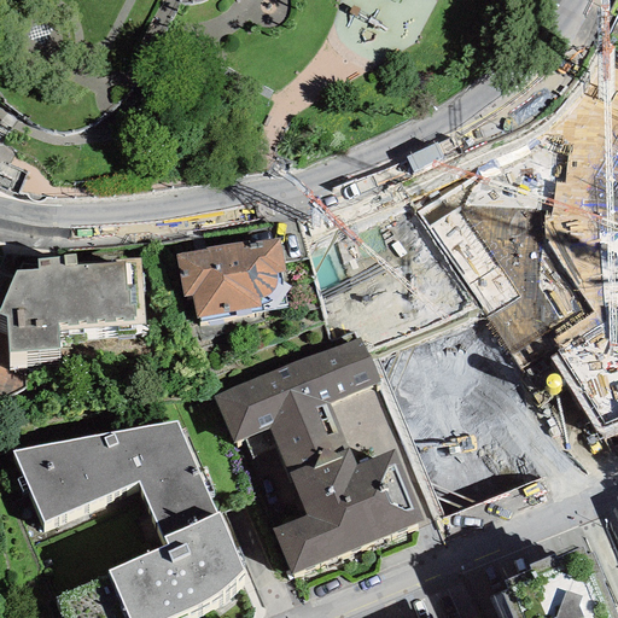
[(617,95),(586,80),(532,143),(417,209),(518,377),(555,356),(594,430),(617,420),(617,95)]
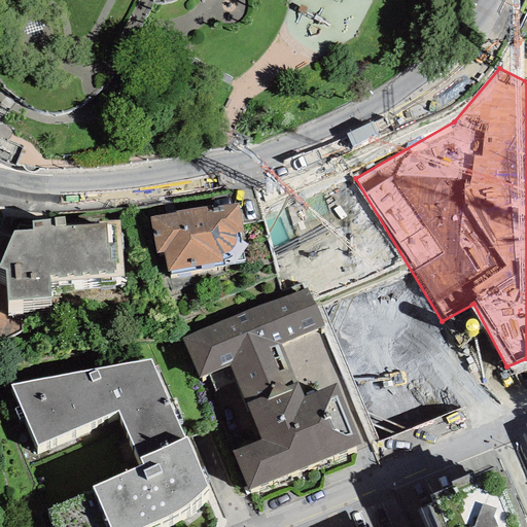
[(301,179),(327,249),(370,233),(344,164),(301,179)]
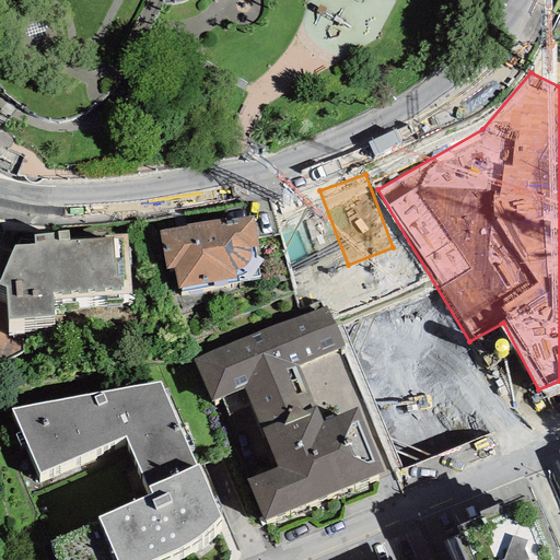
[(187,226),(159,231),(164,270),(174,268),(177,289),(182,288),(182,291),(237,282),(234,270),(238,269),(244,266),(248,260),(251,254),(249,248),(258,246),(253,214),(185,223),(187,226)]
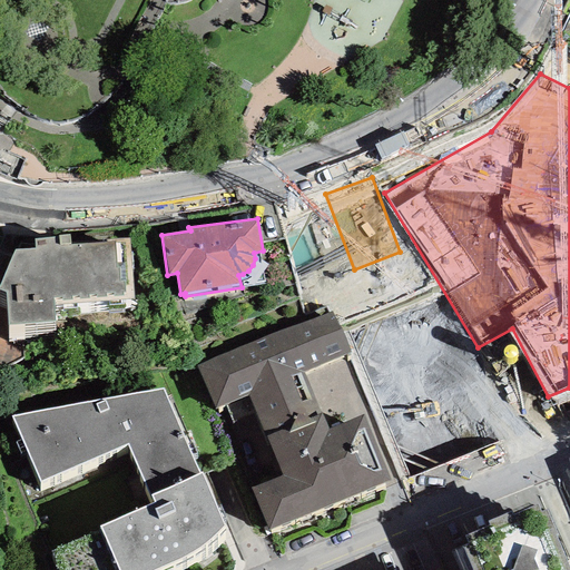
[(35,248),(13,249),(0,286),(0,290),(6,292),(8,326),(55,322),(53,305),(133,300),(128,237),(115,238),(114,243),(70,244),(69,235),(35,238),(35,248)]
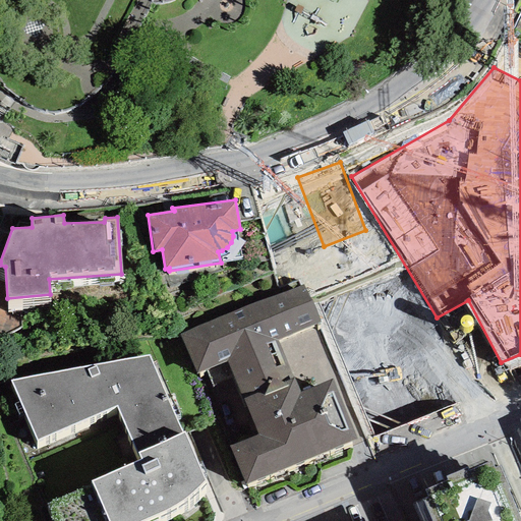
[(304,283),(180,335),(196,374),(227,361),(256,435),(230,445),(246,484),(357,439),(333,379),(300,392),(279,339),(320,322),(304,283)]
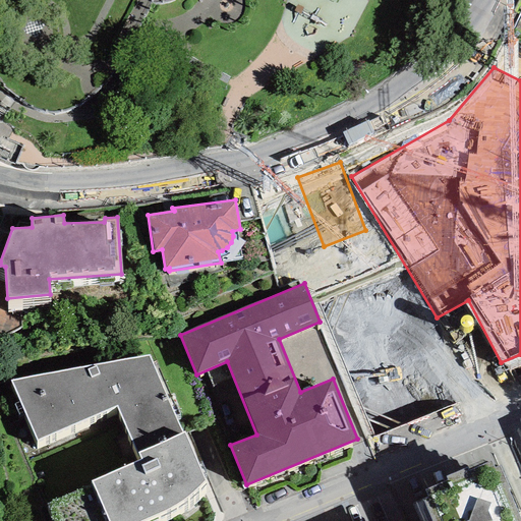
[(9,381),(36,442),(117,407),(137,453),(184,431),(149,356),(9,381)]
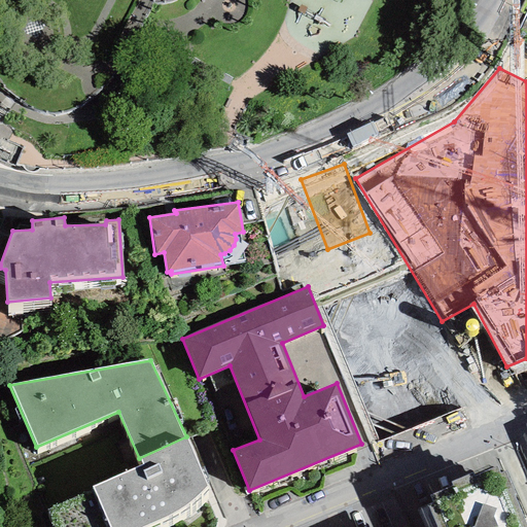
[(139,458),(143,464),(92,486),(94,489),(47,508),(55,526),(142,526),(168,516),(188,503),(202,493),(207,486),(186,436),(139,458)]
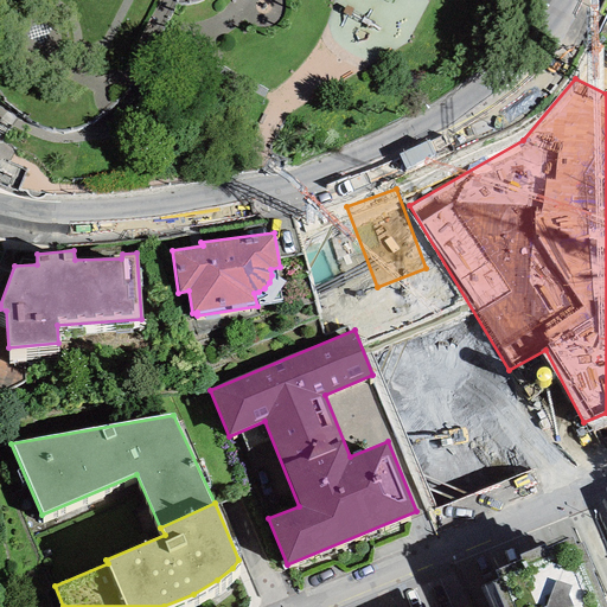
[(521,560),(493,570),(497,580),(492,582),(502,606),(606,606),(590,572),(593,570),(582,543),(576,545),(573,537),(547,548),(544,544),(518,555),(521,560)]
